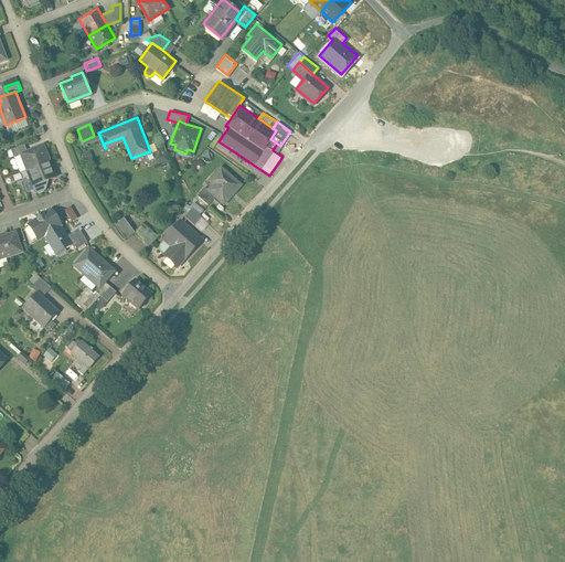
[(24,144),(10,148),(13,156),(20,154),(20,152),(27,149),(24,144)]
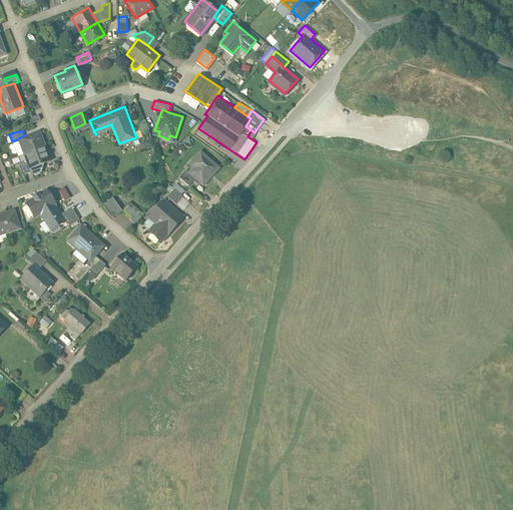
[(24,135),(18,138),(18,139),(23,152),(45,144),(39,130),(24,135)]
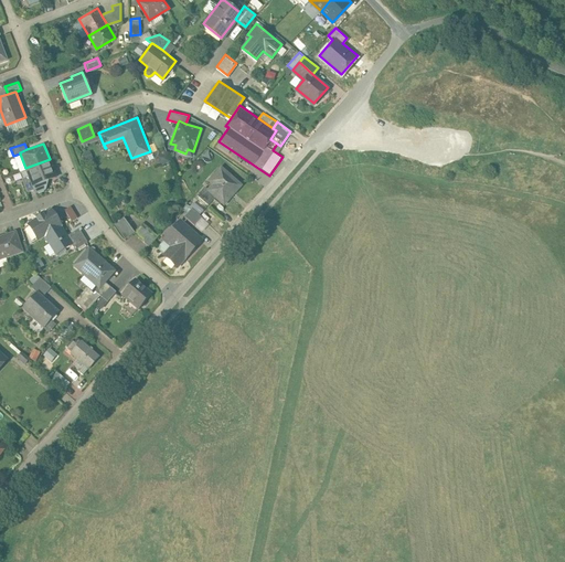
[(157,156),(161,163),(170,158),(166,150),(157,156)]
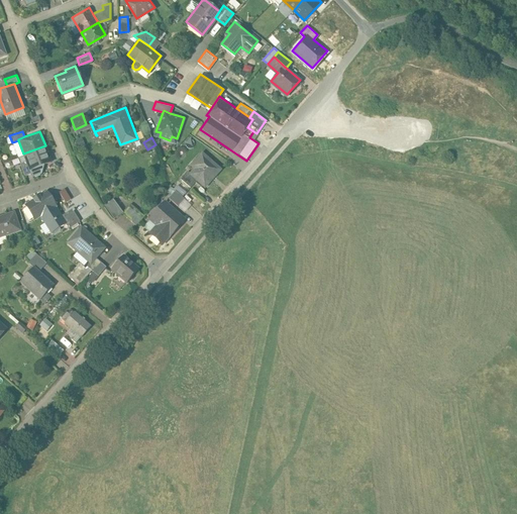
[(45,145),(23,153),(26,160),(29,169),(30,169),(50,160),(45,145)]
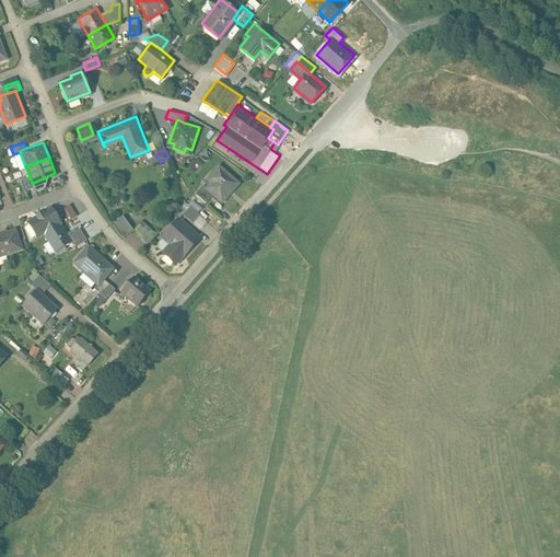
[(219,165),(211,175),(214,177),(207,187),(206,188),(212,194),(221,201),(237,182),(219,165)]
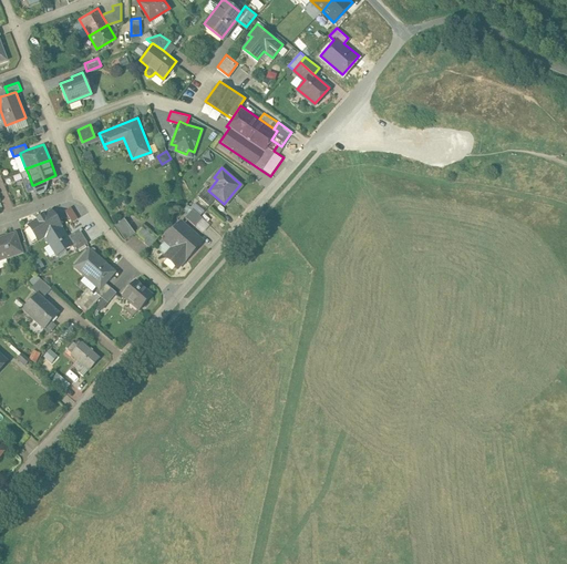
[(29,175),(22,178),(27,192),(34,188),(33,185),(32,185),(29,175)]
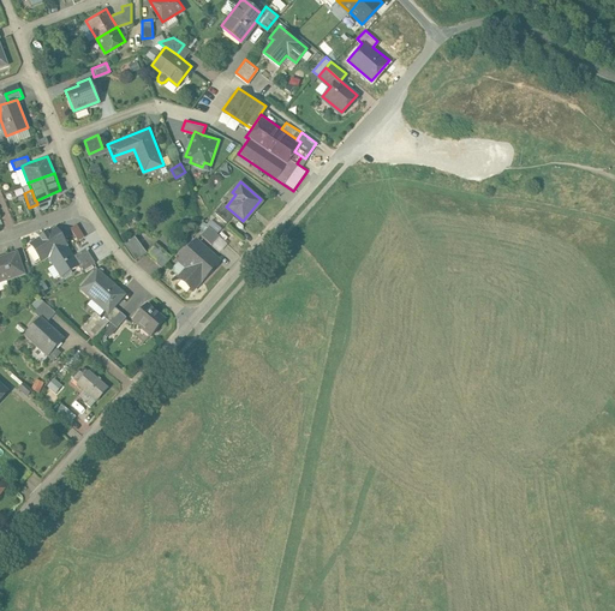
[(227,205),(222,202),(215,211),(226,222),(233,213),(226,207),(227,205)]
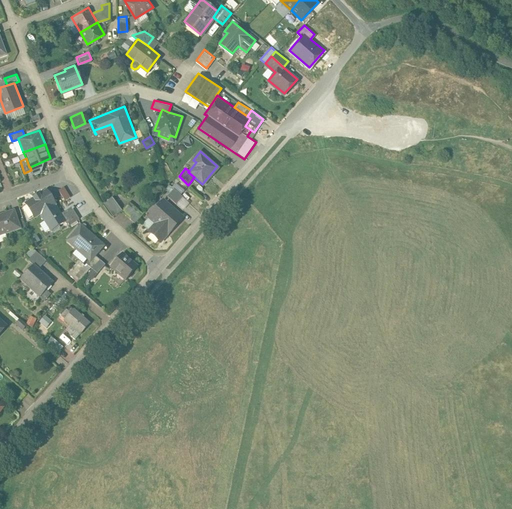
[(64,184),(59,187),(65,197),(70,194),(64,184)]
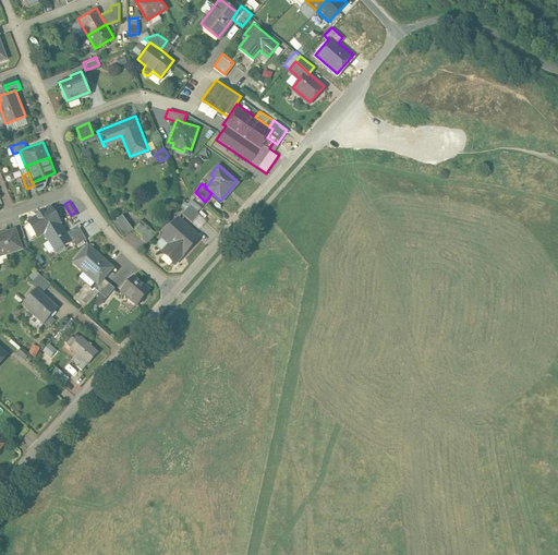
[(199,213),(189,204),(181,213),(192,221),(199,213)]
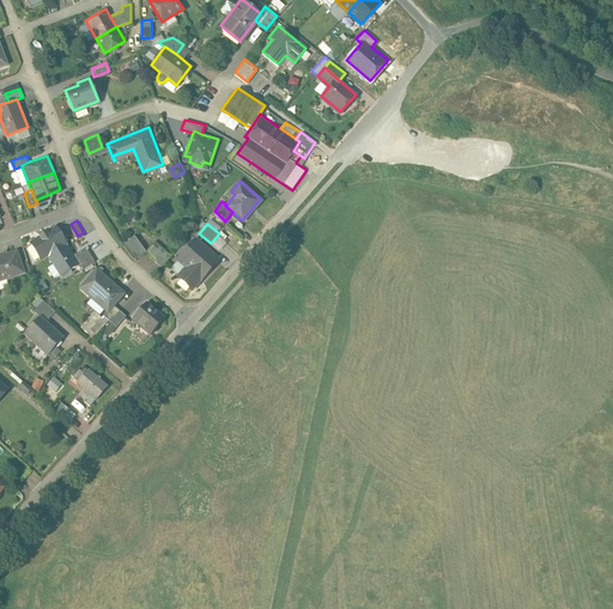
[(55,225),(30,241),(41,259),(66,242),(55,225)]
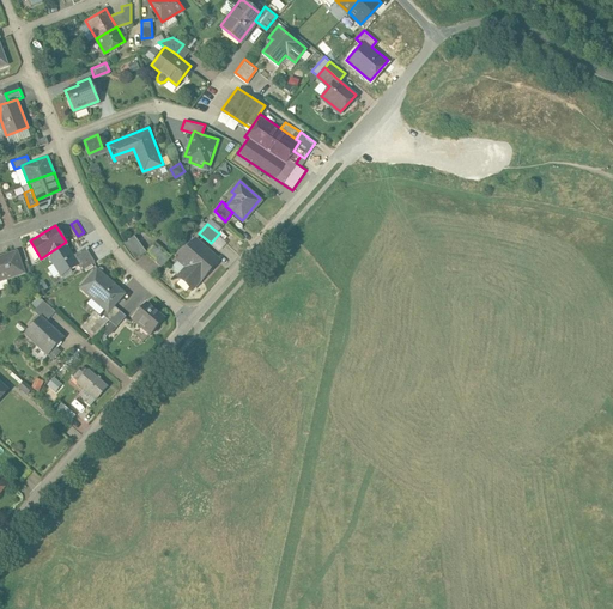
[(135,257),(145,250),(133,233),(123,241),(135,257)]
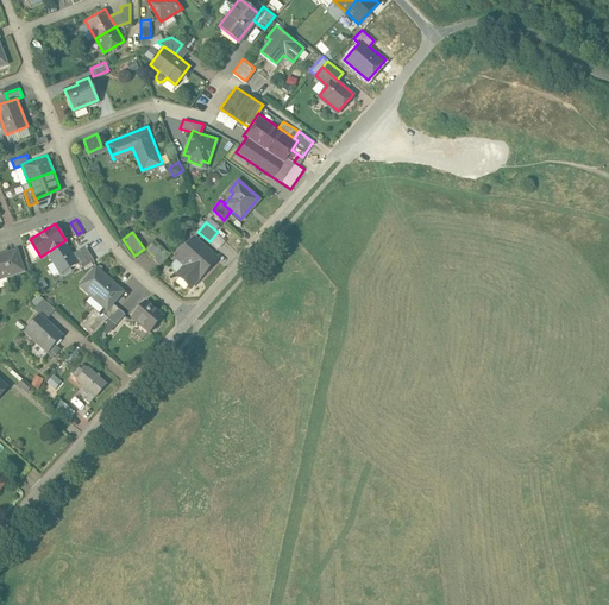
[(217,257),(194,237),(176,256),(186,263),(176,273),(189,285),(199,276),(199,277),(217,257)]
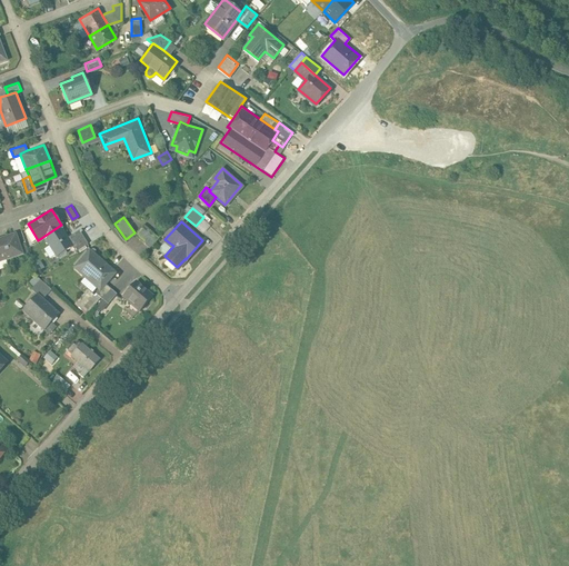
[(159,236),(143,222),(135,232),(150,246),(159,236)]
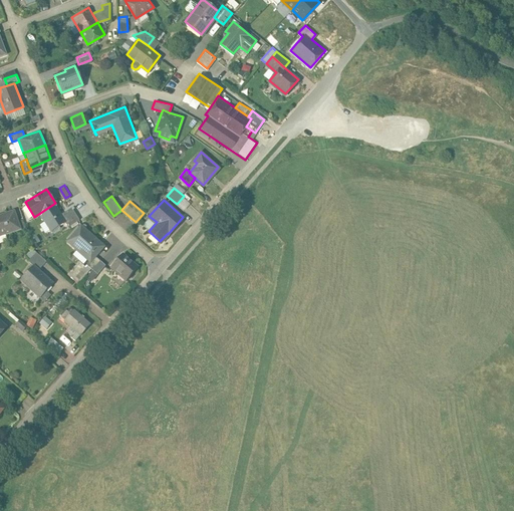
[(55,203),(40,213),(50,229),(65,220),(61,213),(55,203)]
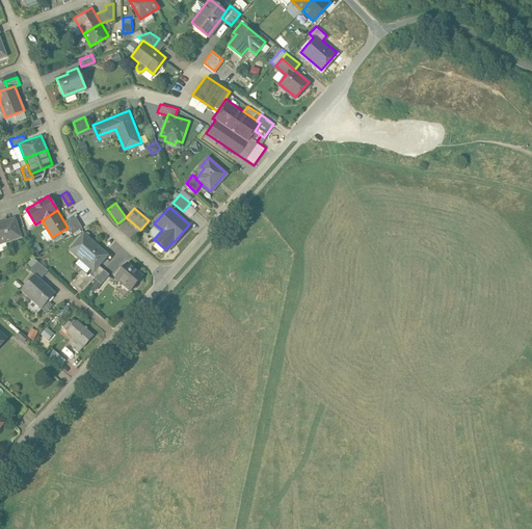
[(74,213),(63,220),(68,228),(71,233),(82,226),(76,215),(77,214),(76,213),(75,214),(74,213)]
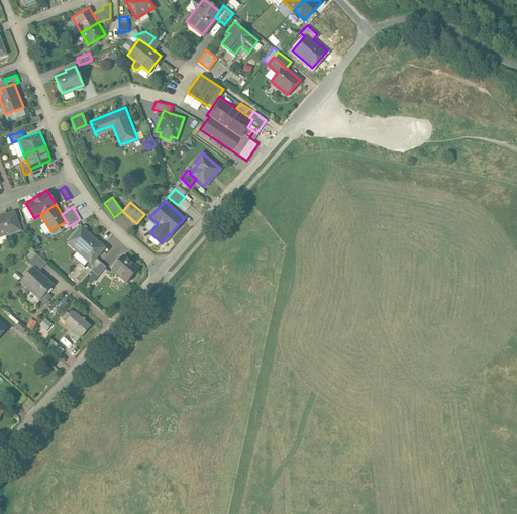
[(14,211),(0,215),(0,235),(20,229),(14,211)]
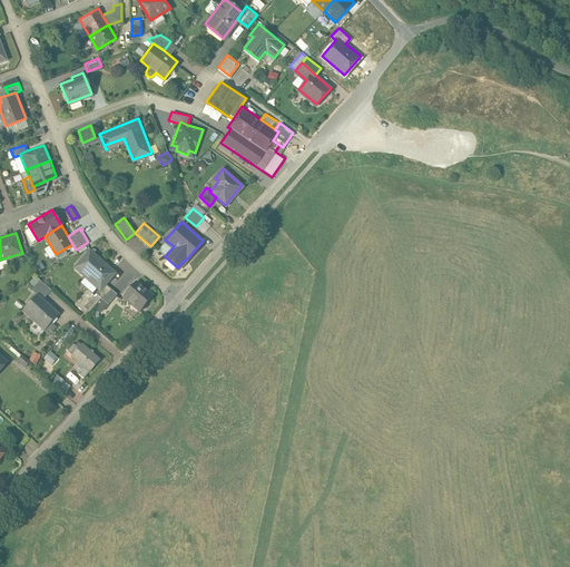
[(116,272),(90,248),(75,265),(87,275),(88,274),(97,282),(96,284),(99,287),(100,289),(106,282),(116,272)]
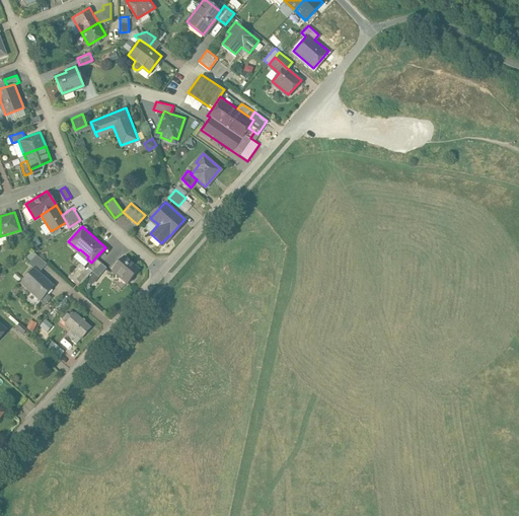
[(36,253),(28,262),(33,266),(39,271),(47,262),(36,253)]
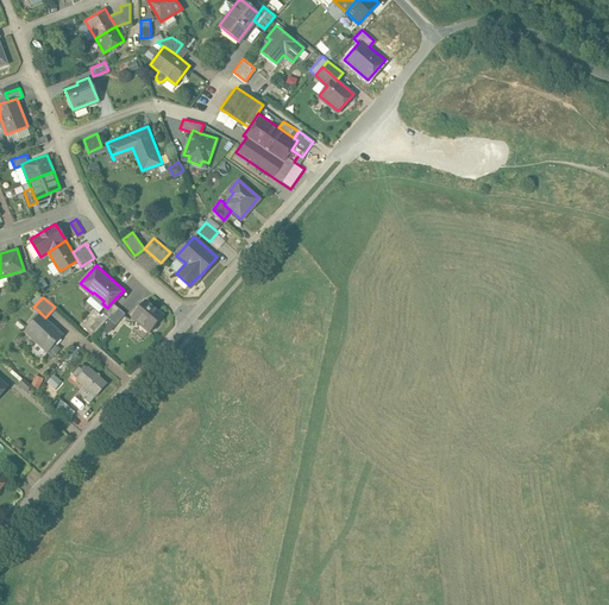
[(163,315),(145,300),(131,315),(149,331),(163,315)]
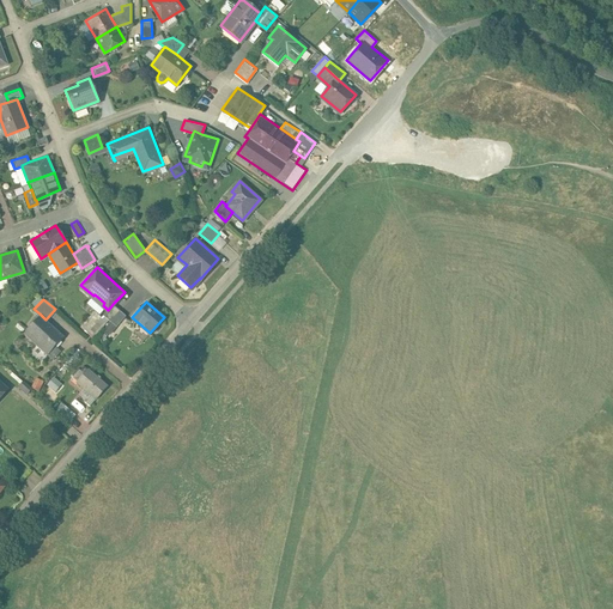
[(114,303),(108,310),(107,309),(103,314),(108,317),(110,320),(120,308),(114,303)]
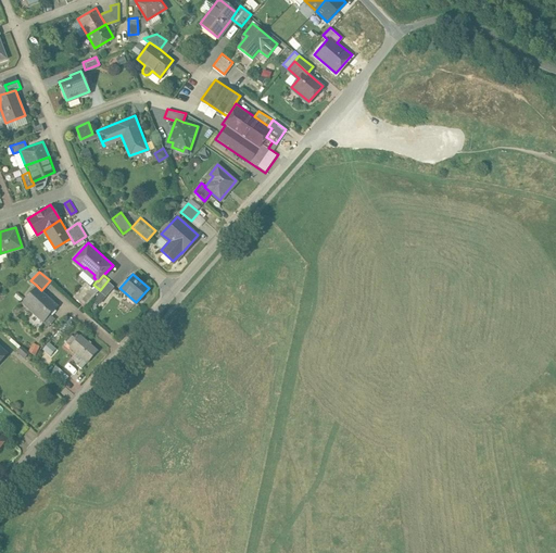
[(109,279),(100,290),(105,294),(114,285),(109,279)]
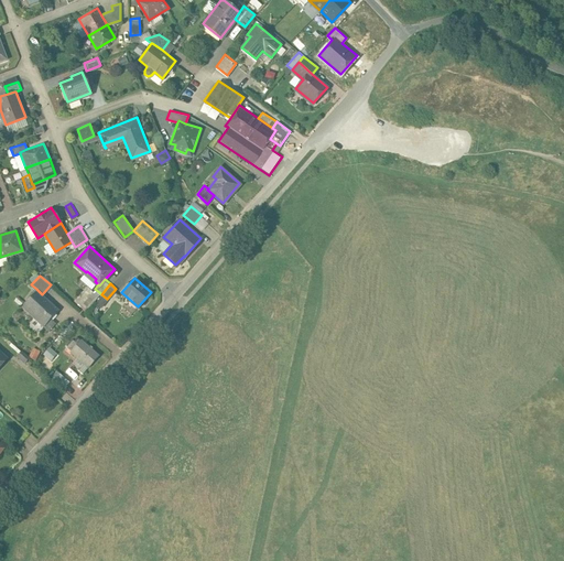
[(87,284),(74,299),(86,309),(99,292),(95,289),(94,290),(87,284)]
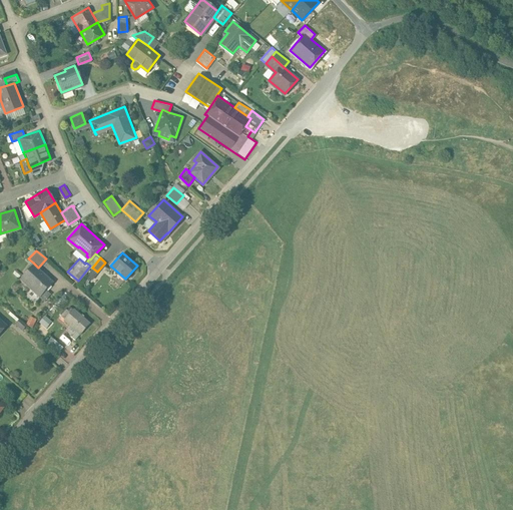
[(38,268),(33,263),(20,278),(40,296),(53,281),(38,268)]
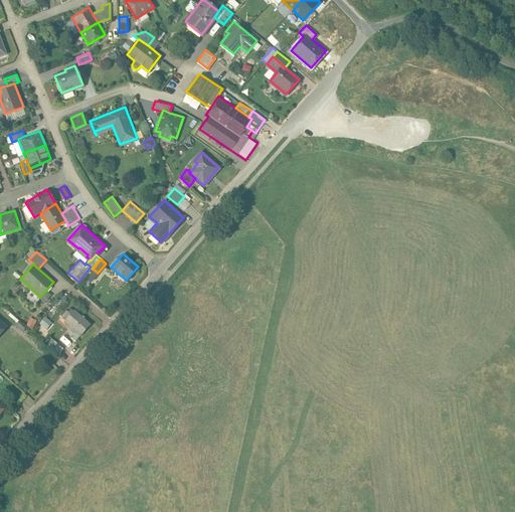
[(90,323),(73,309),(70,313),(65,319),(64,320),(79,334),(90,323)]
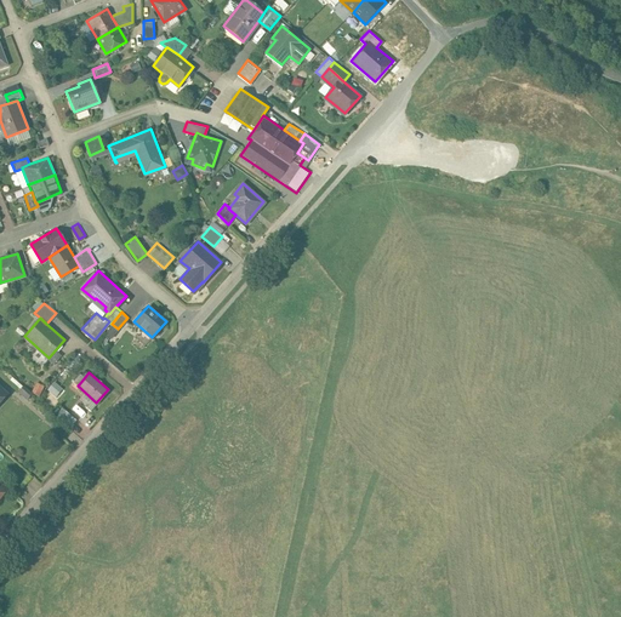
[(81,373),(74,381),(79,384),(85,377),(81,373)]
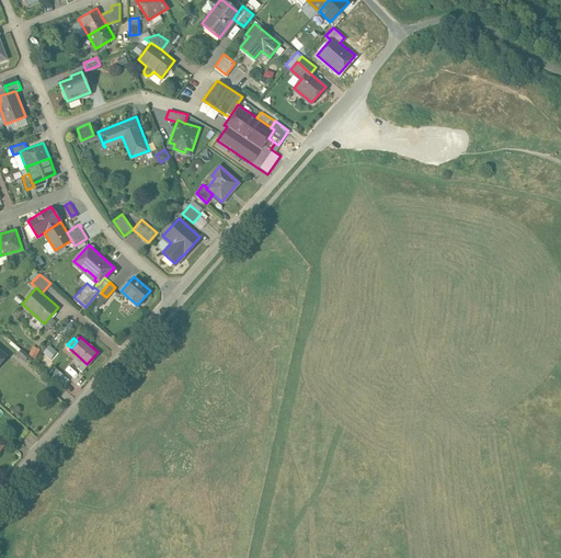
[(33,342),(29,351),(35,355),(39,345),(33,342)]
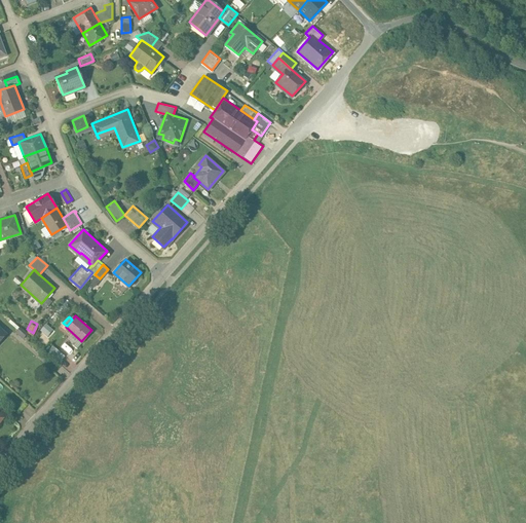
[(46,321),(40,327),(47,333),(53,327),(46,321)]
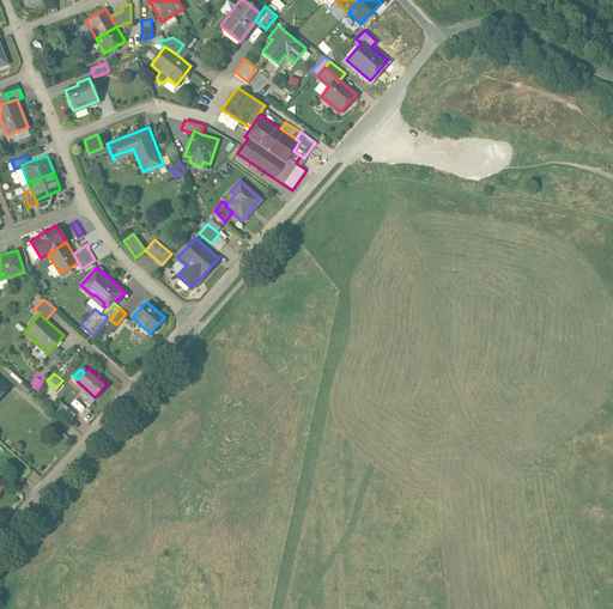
[(76,413),(65,403),(60,408),(71,418),(76,413)]
